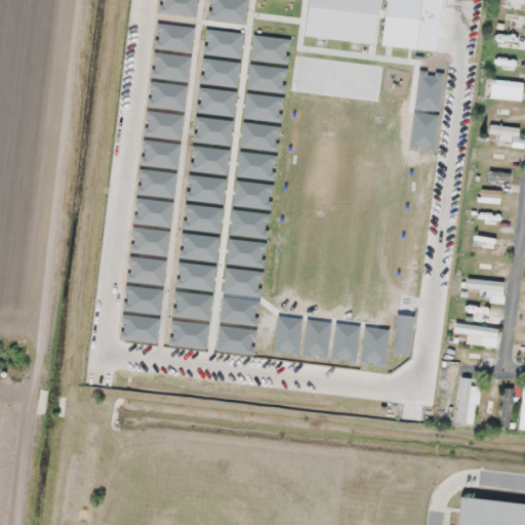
[(493,89),(524,89),(524,81),(493,81),(493,89)]
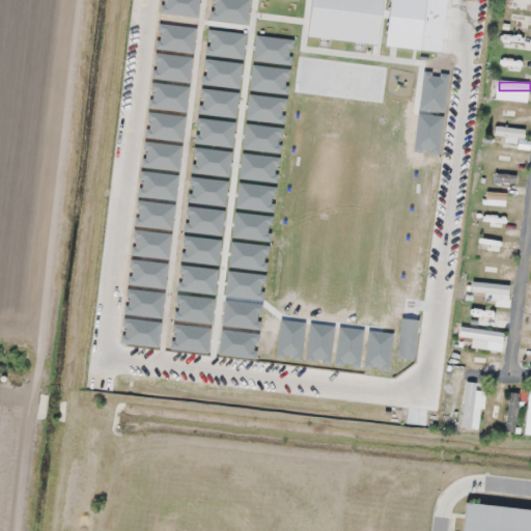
[(525,138),(527,129),(497,126),(496,135),(525,138)]
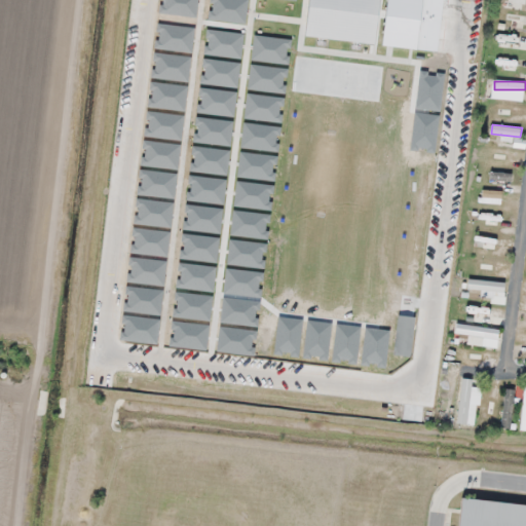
[(481,289),(481,301),(506,301),(506,280),(468,280),(468,289),(481,289)]
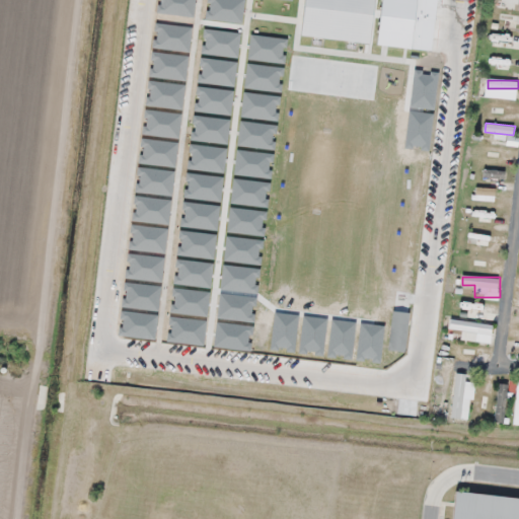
[(449,325),(491,338),(494,326),(453,314),(449,325)]
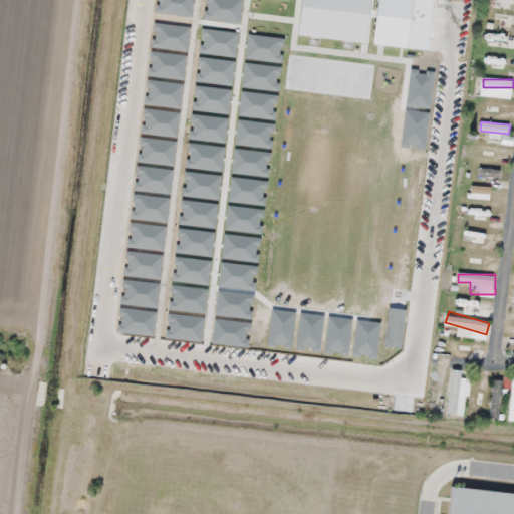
[(448,413),(467,415),(470,377),(462,376),(463,369),(451,368),(448,413)]
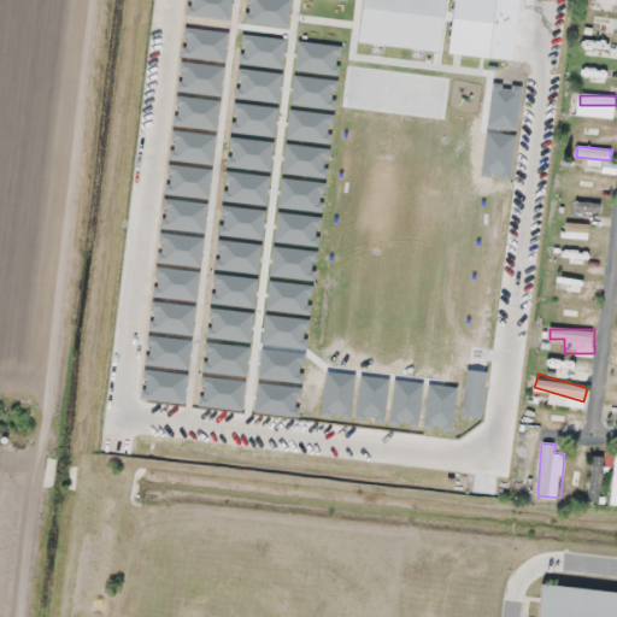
[(601,456),(591,456),(591,501),(601,501),(601,456)]
